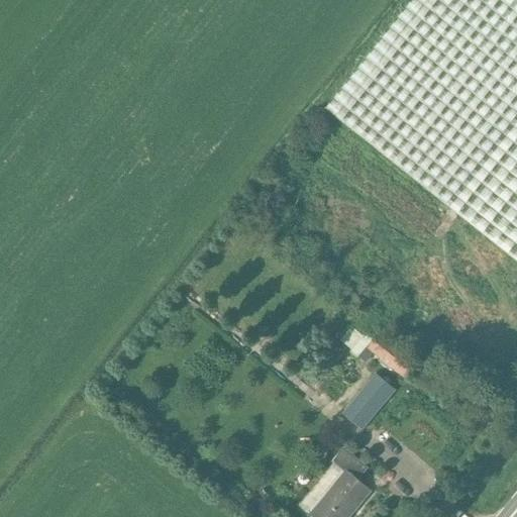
[(516,0),(414,0),(327,111),(516,263),(516,0)]
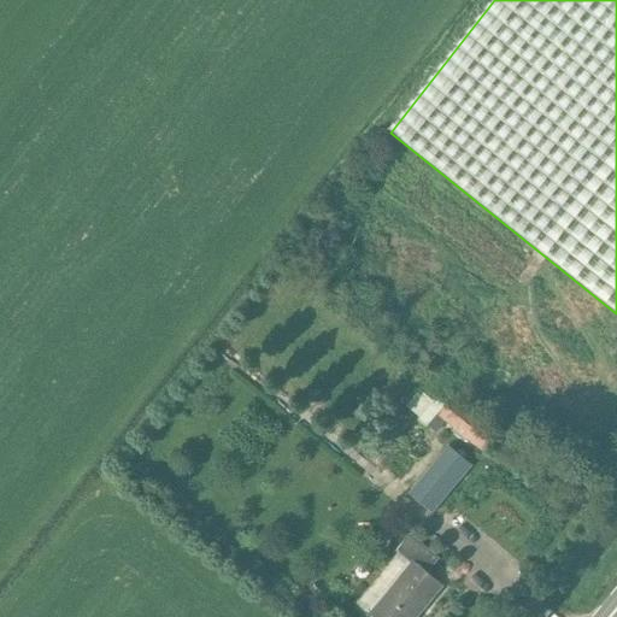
[(324,389),(309,392),(309,400),(316,406),(325,405),(324,389)]
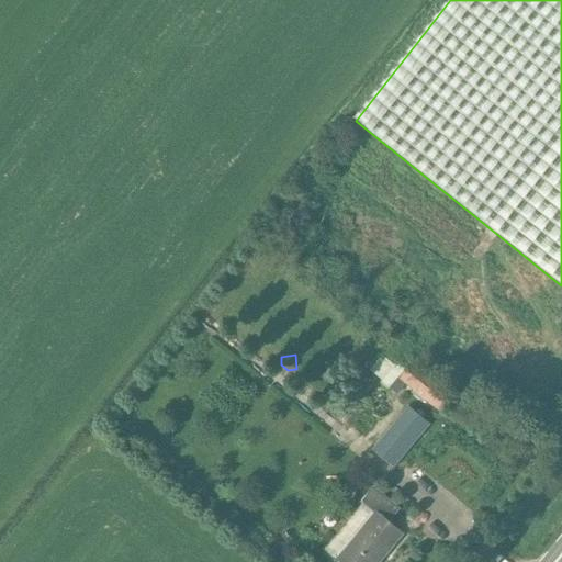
[(382,381),(381,383),(390,390),(390,389),(398,378),(407,384),(414,390),(426,400),(440,412),(447,403),(397,362),(395,366),(382,381)]
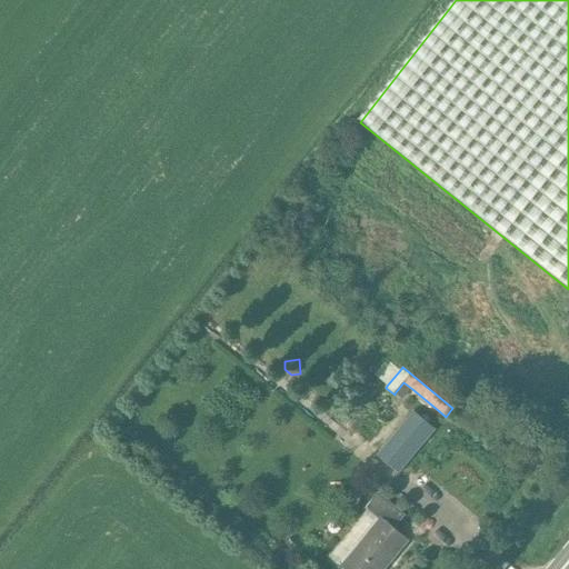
[(413,411),(378,455),(400,472),(440,426),(429,416),(425,420),(413,411)]
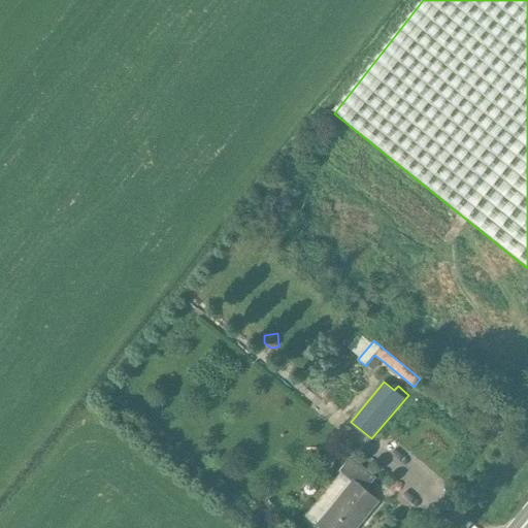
[(318,525),(321,527),(356,527),(378,502),(365,490),(374,479),(352,459),(341,470),(355,482),(318,525)]
